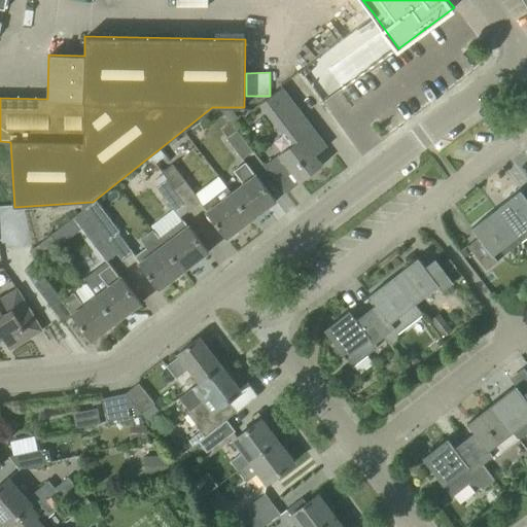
[(282,88),(261,103),(292,144),(279,154),(264,166),(275,181),(290,170),(300,182),(323,165),(315,155),(326,146),(314,130),(282,88)]
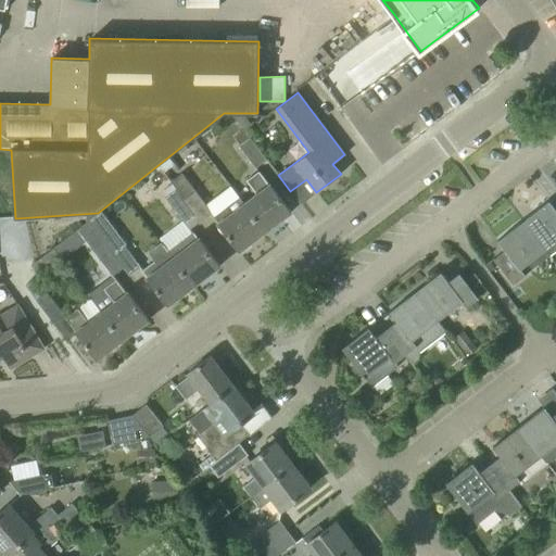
[(266,160),(243,128),(234,136),(240,144),(239,146),(255,167),(266,160)]
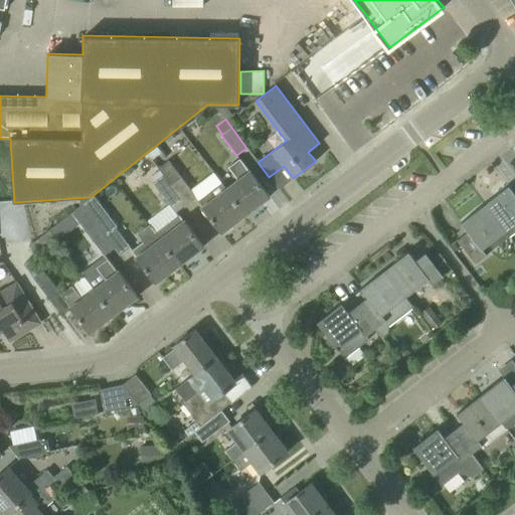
[(237,179),(225,188),(245,214),(270,196),(250,171),(249,171),(239,158),(228,167),(237,179)]
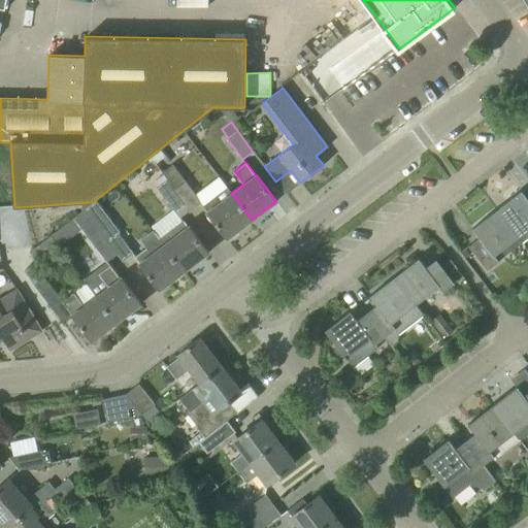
[(163,172),(167,178),(175,189),(191,209),(201,202),(173,164),(163,172)]
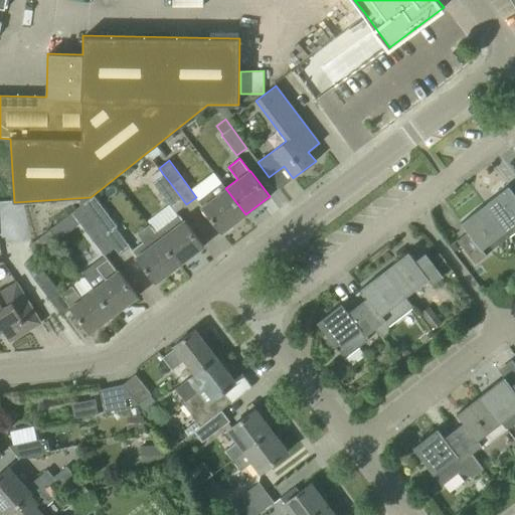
[(186,204),(171,184),(163,174),(153,182),(175,212),(186,204)]
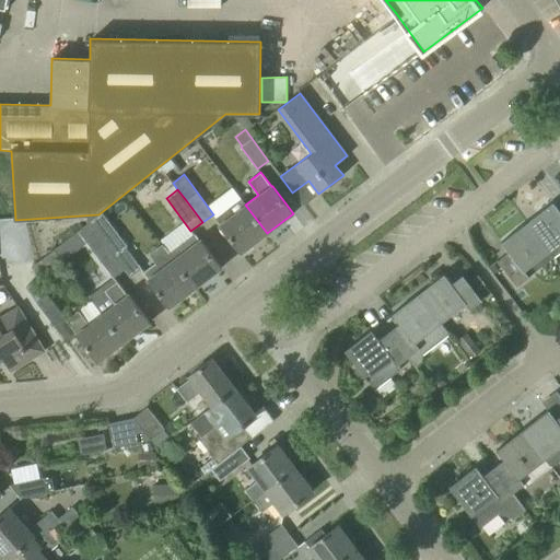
[(228,208),(216,218),(221,224),(220,225),(228,235),(241,253),(267,233),(245,205),(241,198),(228,208)]
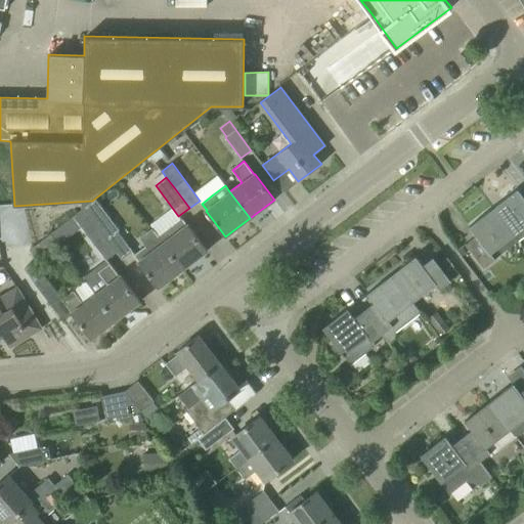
[(523,234),(523,198),(517,189),(506,198),(507,200),(494,209),(518,241),(523,234)]
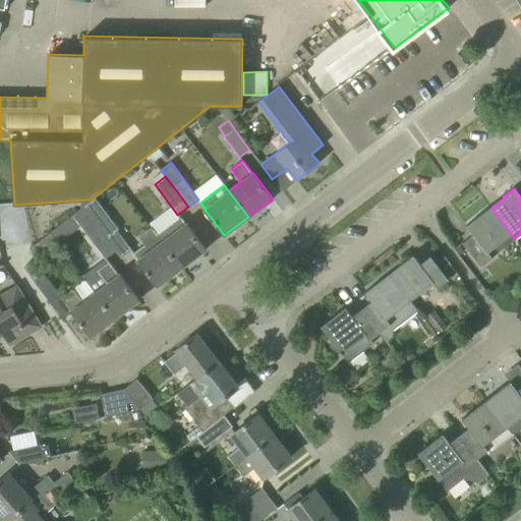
[(95,197),(82,207),(116,249),(116,250),(121,257),(131,250),(116,230),(118,228),(95,197)]
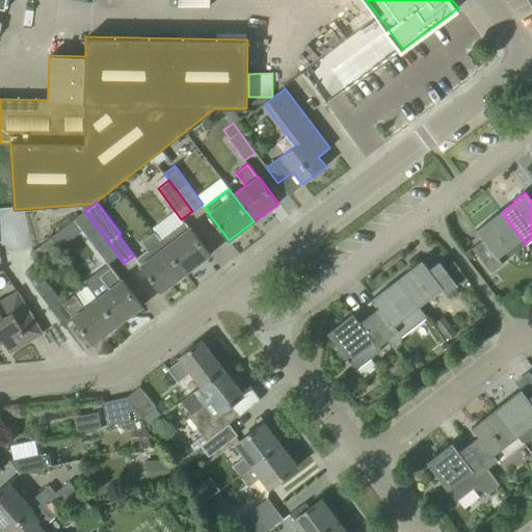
[(107,264),(118,256),(118,255),(84,211),(51,237),(59,248),(82,231),(107,264)]
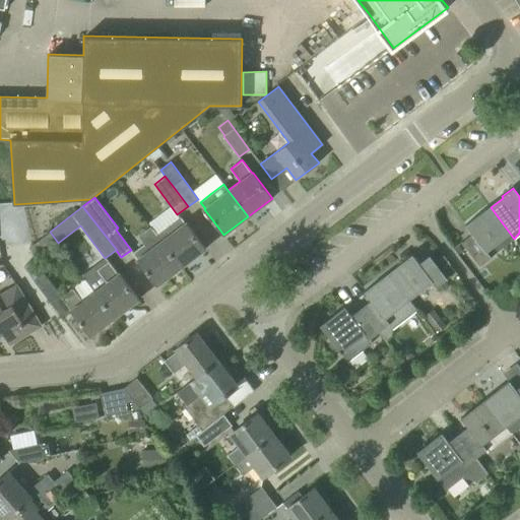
[(491,256),(514,239),(491,207),(467,225),(466,223),(465,224),(474,237),(465,244),(463,241),(462,242),(479,265),(491,256)]
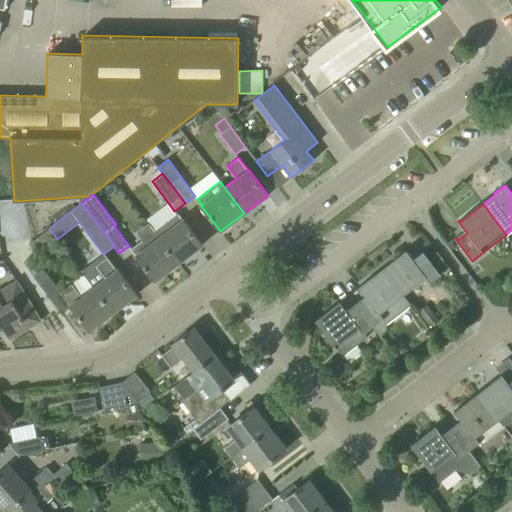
[(155,231),(178,263),(202,245),(183,219),(182,219),(178,214),(166,222),(155,231)]
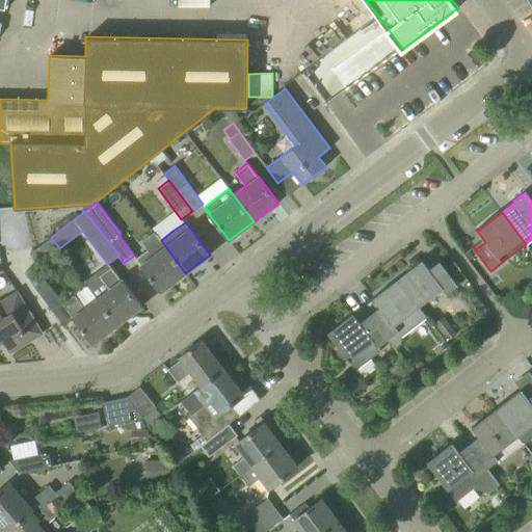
[(59,248),(51,237),(29,253),(38,264),(59,248)]
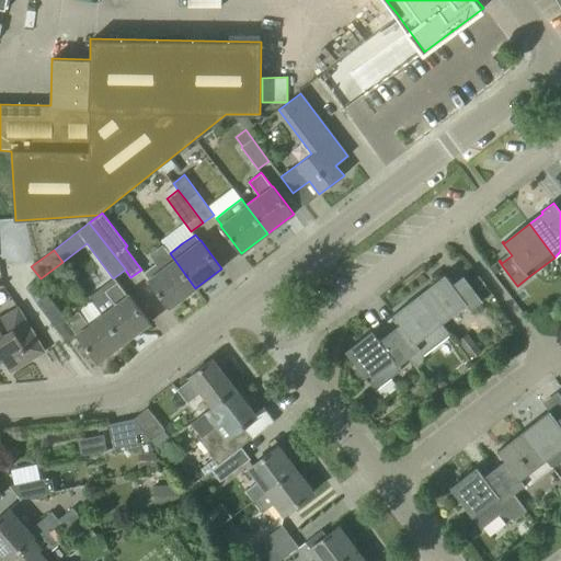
[(157,263),(144,273),(148,278),(148,279),(156,290),(169,308),(195,288),(170,253),(157,263)]
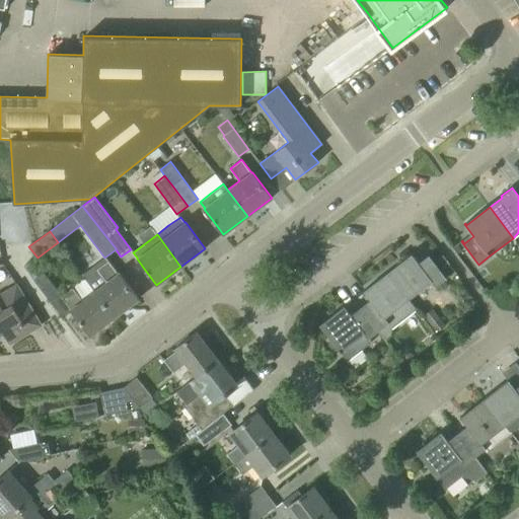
[(400,265),(388,274),(405,297),(428,280),(434,288),(446,278),(428,254),(428,255),(430,258),(421,266),(412,253),(399,263),(400,265)]
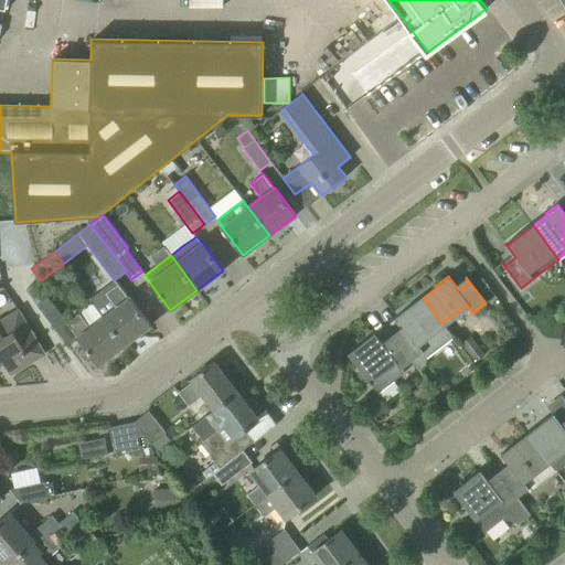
[(89,299),(92,302),(125,345),(151,326),(129,297),(118,284),(115,280),(89,299)]
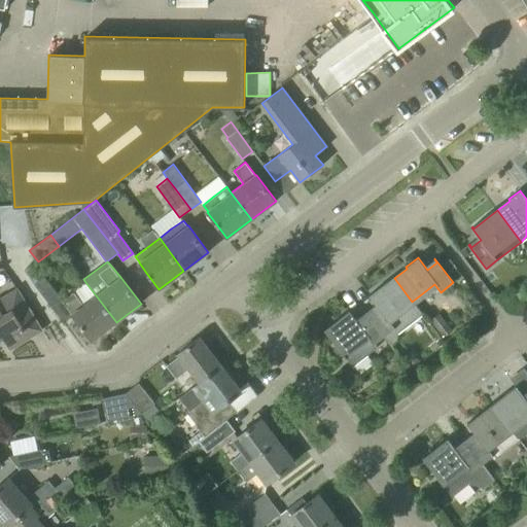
[(60,297),(34,264),(25,271),(49,305),(60,297)]
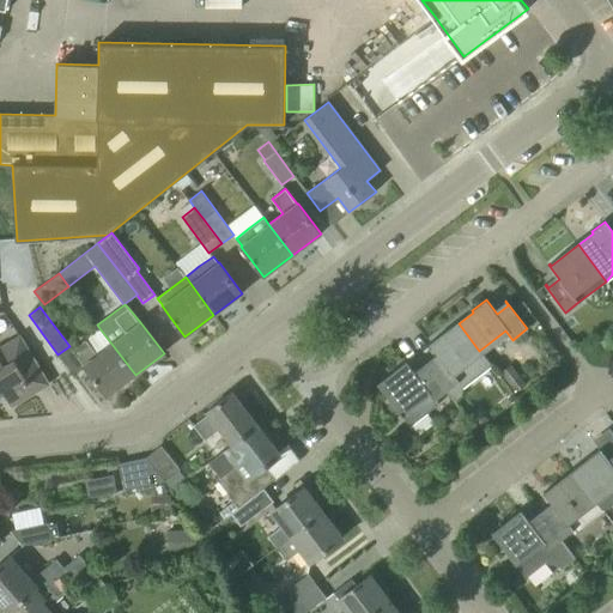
[(429,366),(447,390),(455,401),(461,396),(463,389),(491,368),(490,366),(491,366),(479,351),(459,323),(431,345),(430,343),(429,344),(439,358),(429,366)]
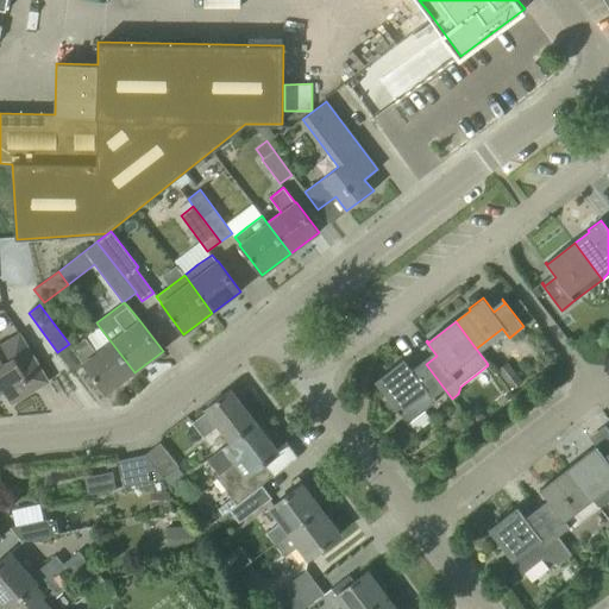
[(106,394),(135,372),(99,326),(85,336),(86,337),(71,347),(83,363),(82,363),(92,375),(106,394)]
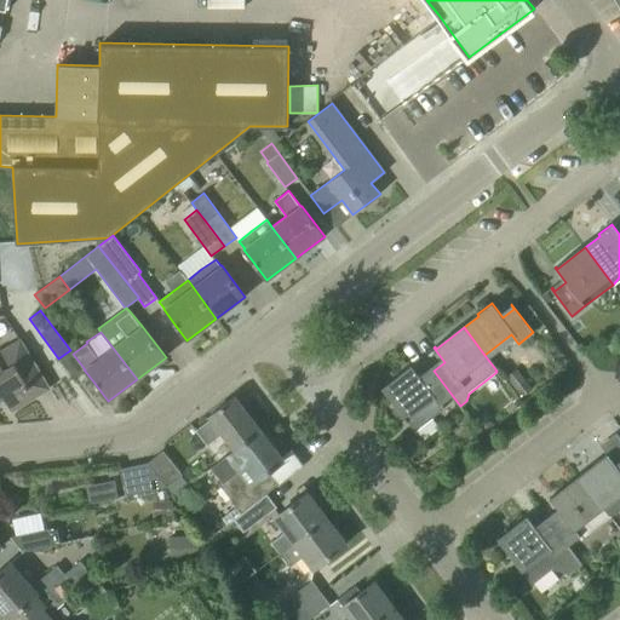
[(21,340),(0,352),(0,394),(11,411),(49,388),(21,340)]
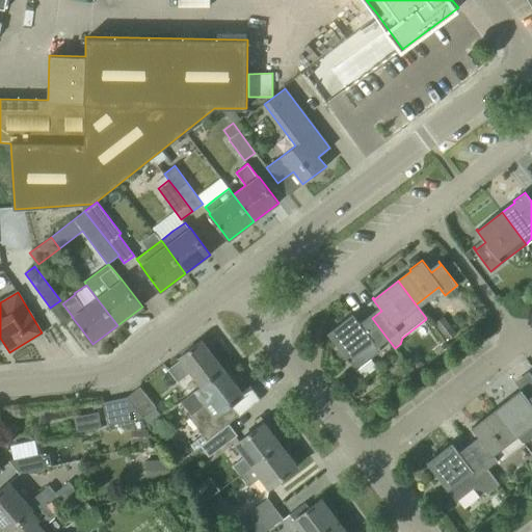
[(377,346),(388,339),(372,318),(362,325),(352,313),(341,322),(342,324),(329,334),(328,331),(327,333),(355,370),(381,350),(377,346)]
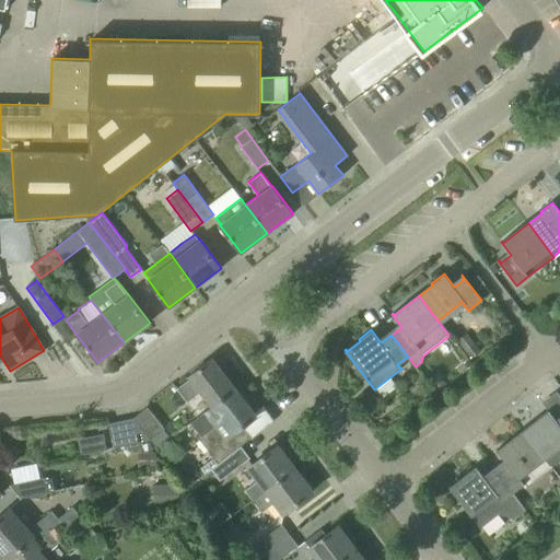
[(200,393),(211,406),(234,388),(211,358),(189,375),(190,377),(177,388),(188,403),(200,393)]
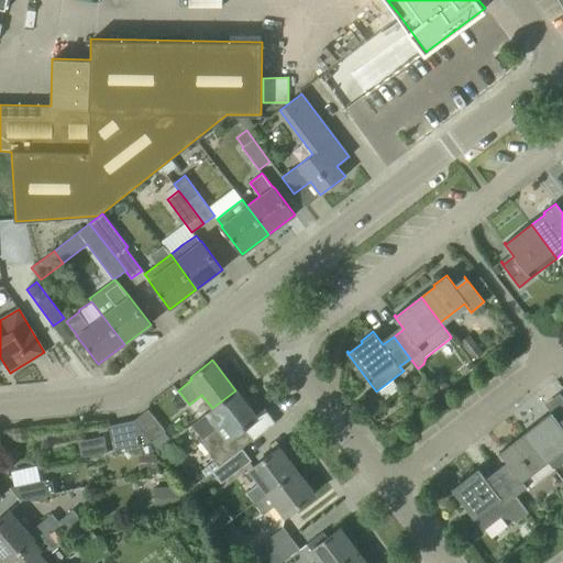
[(230,457),(232,455),(235,453),(250,442),(249,441),(245,444),(236,434),(257,418),(235,390),(212,408),(196,421),(207,434),(199,441),(214,460),(201,470),(206,475),(211,471),(230,457)]
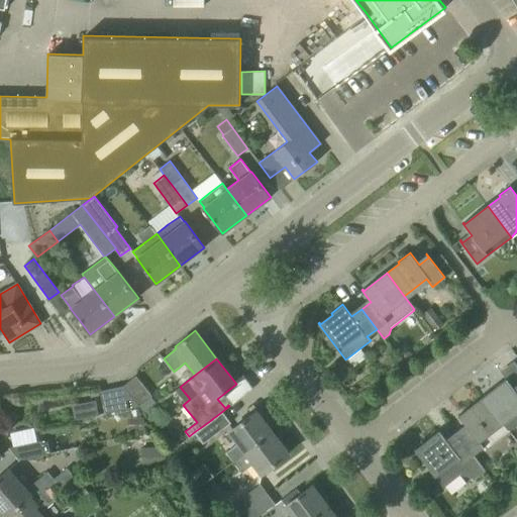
[(136,376),(124,385),(138,405),(140,405),(151,396),(136,376)]
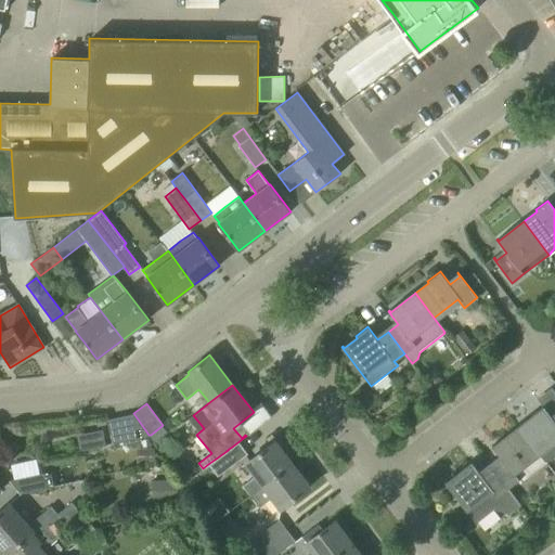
[(532,417),(518,427),(545,462),(550,461),(554,456),(554,416),(553,418),(543,405),(531,415),(532,417)]
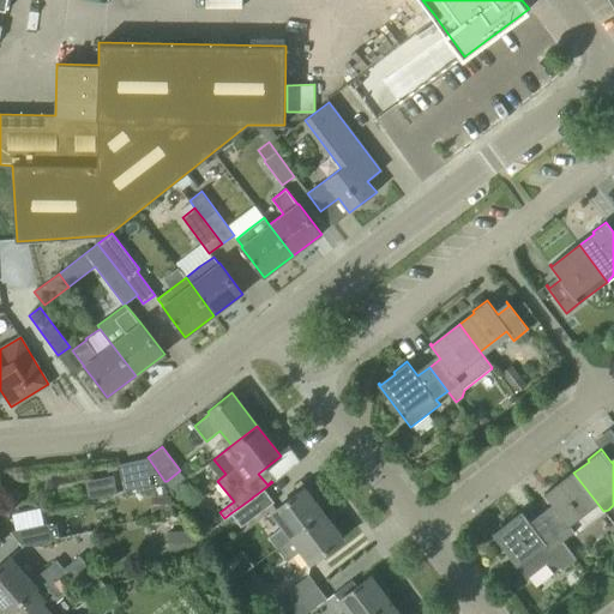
[(124,492),(164,481),(148,457),(146,458),(119,464),(124,488),(124,492)]
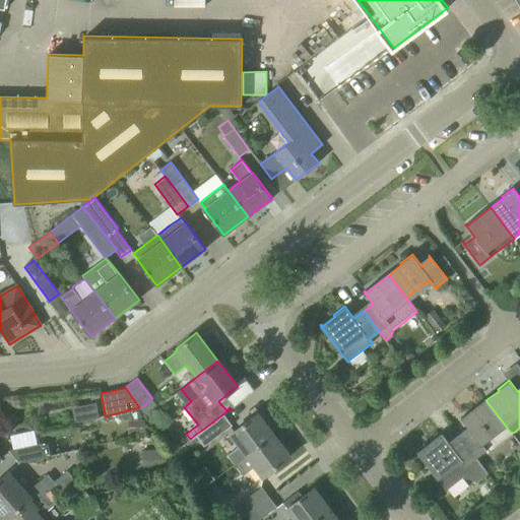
[(512,434),(511,433),(485,400),(463,418),(461,416),(461,417),(470,430),(461,438),(476,457),(485,450),(488,453),(512,434)]
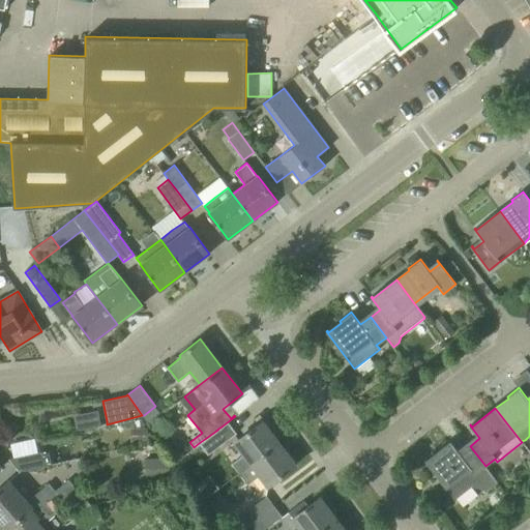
[(238,473),(252,463),(278,443),(262,421),(235,441),(244,453),(231,464),(238,473)]
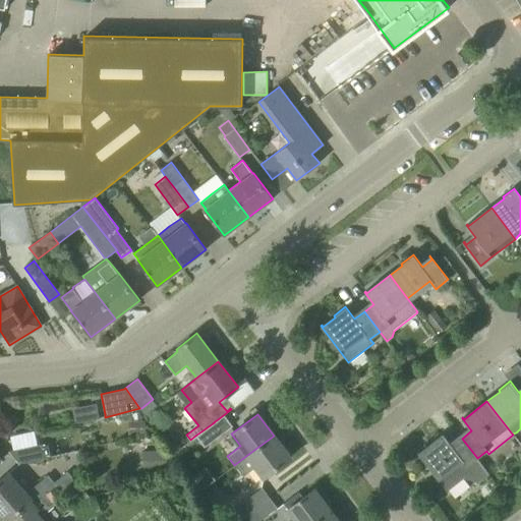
[(213,423),(195,436),(205,447),(226,430),(218,419),(215,421),(213,423)]
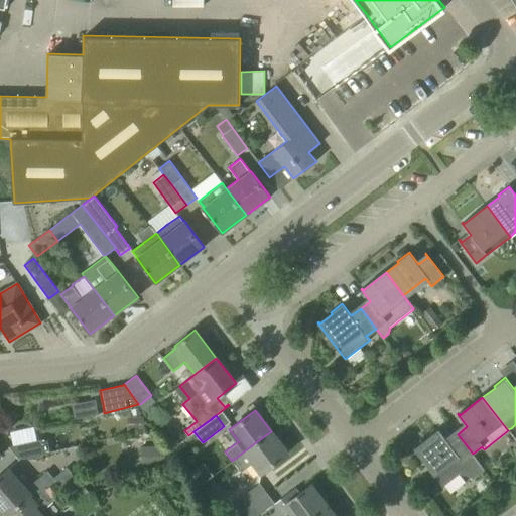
[(413,447),(434,475),(442,486),(460,473),(473,478),(484,469),(473,454),(458,434),(447,441),(438,428),(426,437),(428,439),(416,449),(414,447),(413,447)]
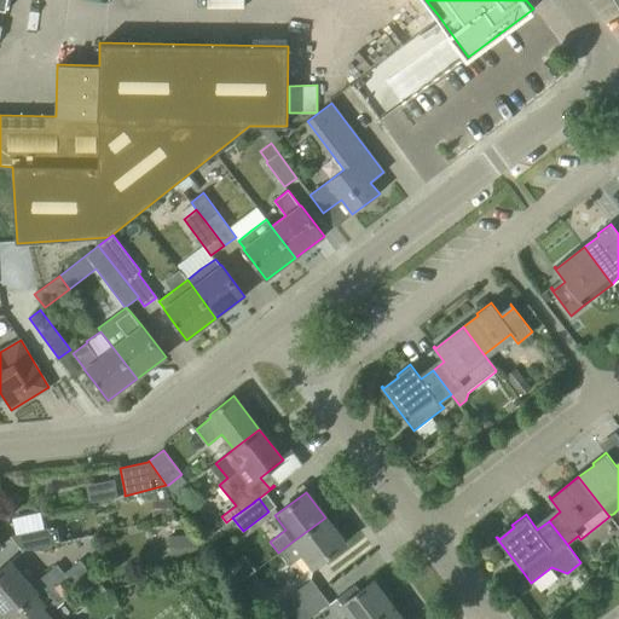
[(294,541),(278,553),(289,566),(304,554),(313,567),(345,543),(325,518),(294,541)]
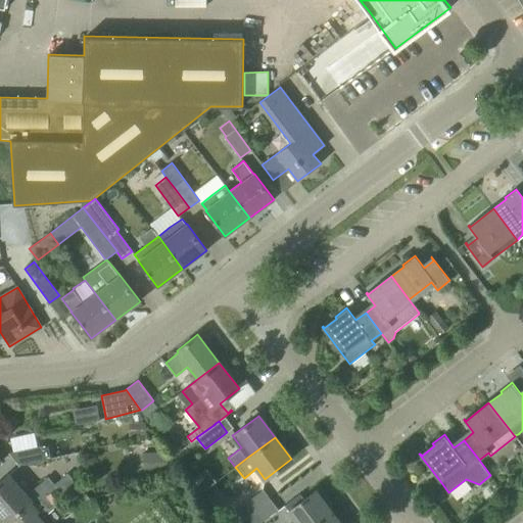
[(44,457),(42,447),(42,445),(9,453),(19,466),(45,460),(44,457)]
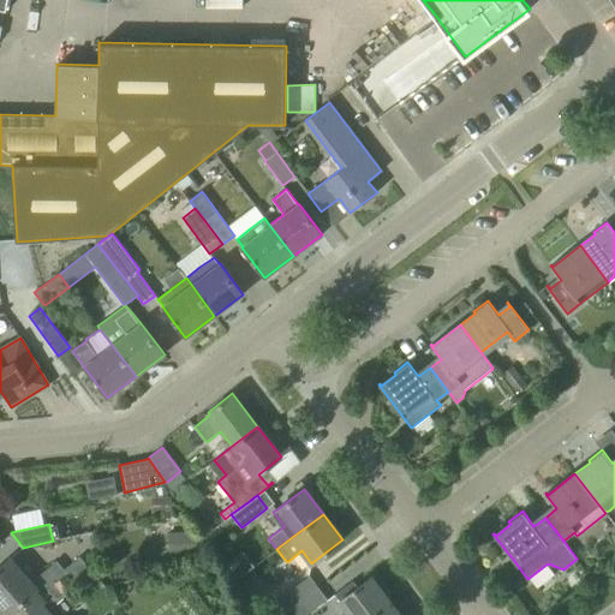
[(199,531),(168,532),(169,554),(201,553),(199,531)]
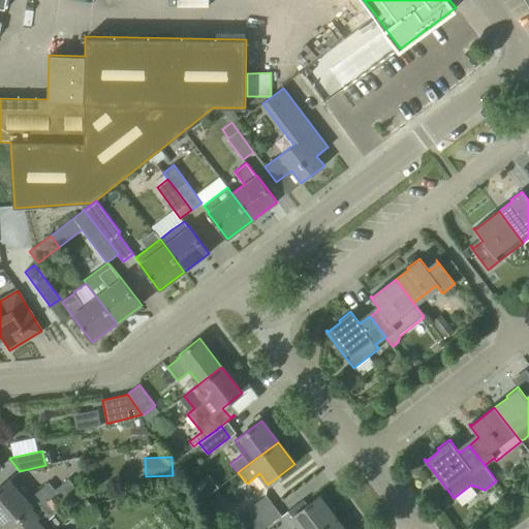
[(91,503),(68,478),(56,489),(73,509),(91,503)]
